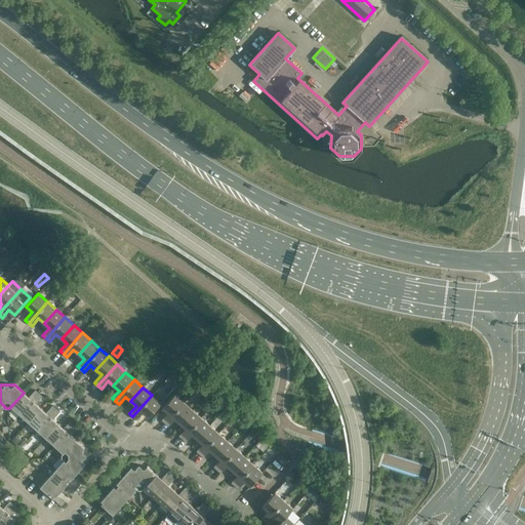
[(11,406),(19,414),(39,393),(35,390),(29,397),(24,393),(11,406)]
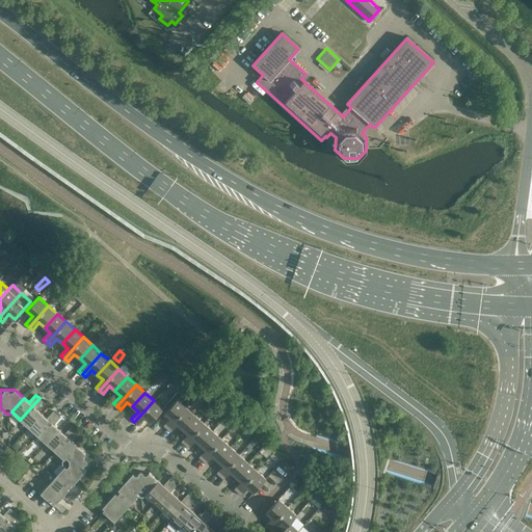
[(40,398),(20,420),(29,427),(42,414),(36,408),(43,401),(40,398)]
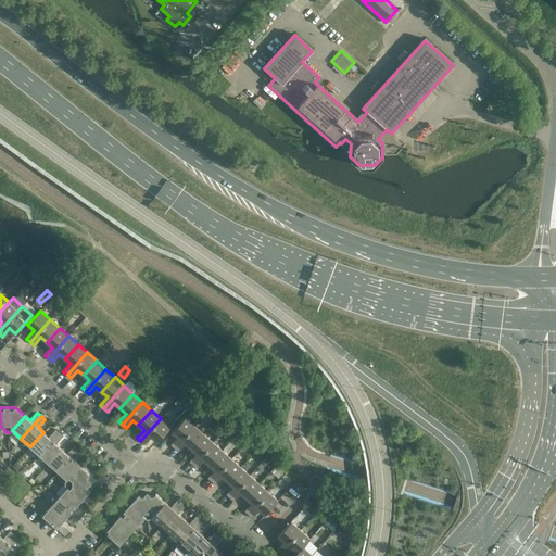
[(186,417),(173,431),(178,437),(171,445),(175,449),(194,426),(186,417)]
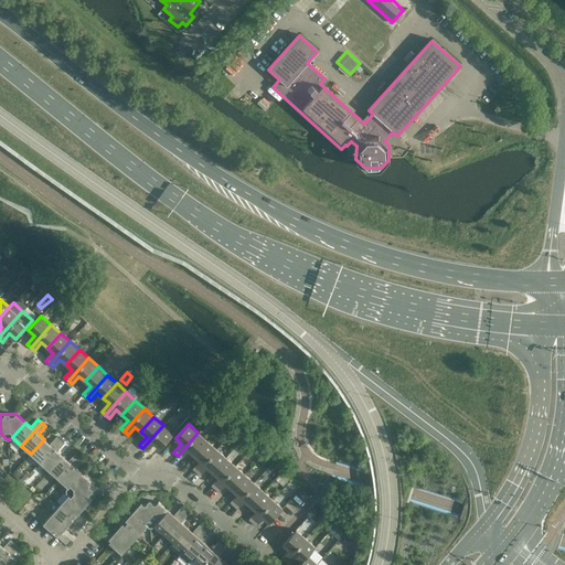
[(163,425),(142,448),(147,451),(153,444),(160,449),(173,434),(163,425)]
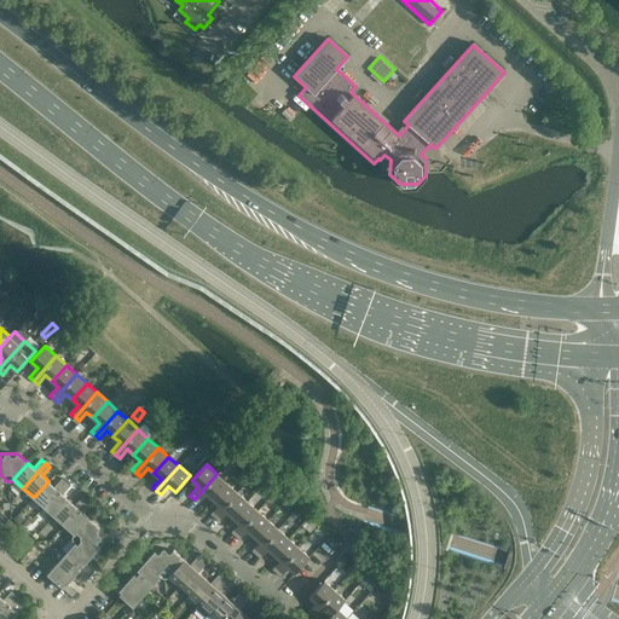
[(217,474),(195,499),(198,503),(207,493),(213,499),(227,484),(217,474)]
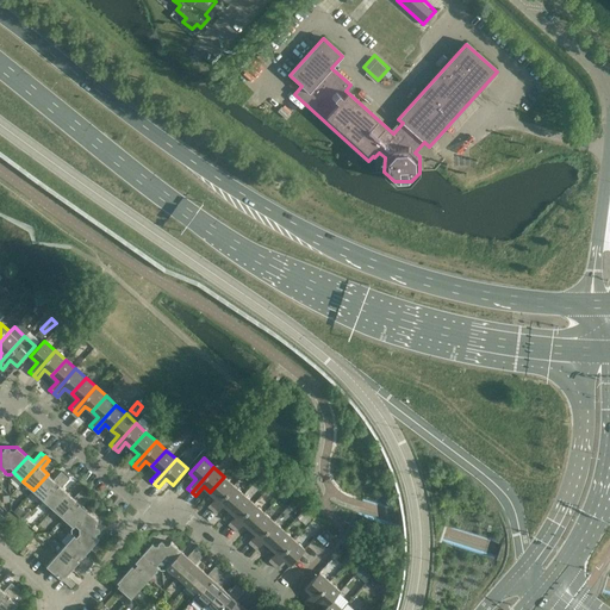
[(54,479),(48,474),(33,490),(43,499),(66,474),(61,471),(54,479)]
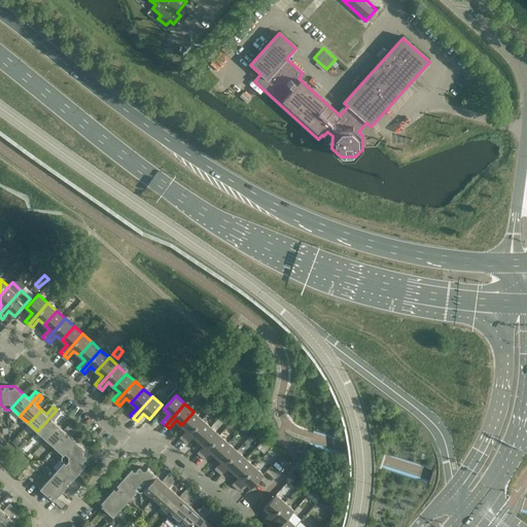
[(57,410),(37,431),(46,440),(59,425),(54,421),(60,413),(57,410)]
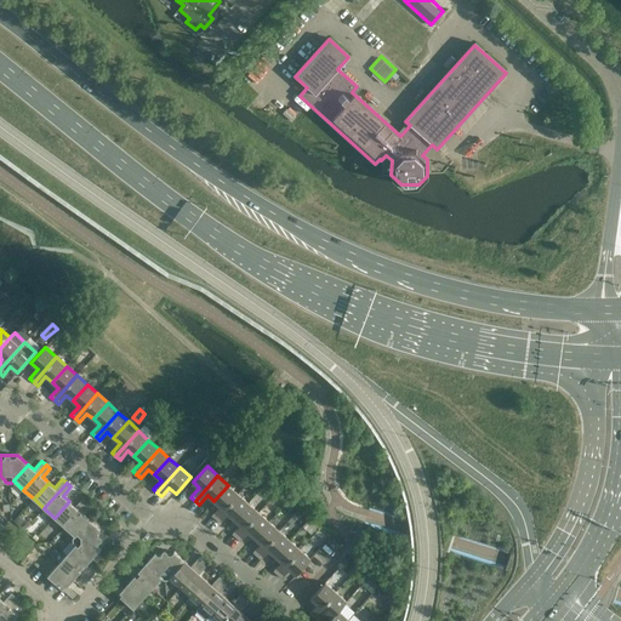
[(228,485),(214,501),(220,507),(211,516),(216,519),(238,494),(228,485)]
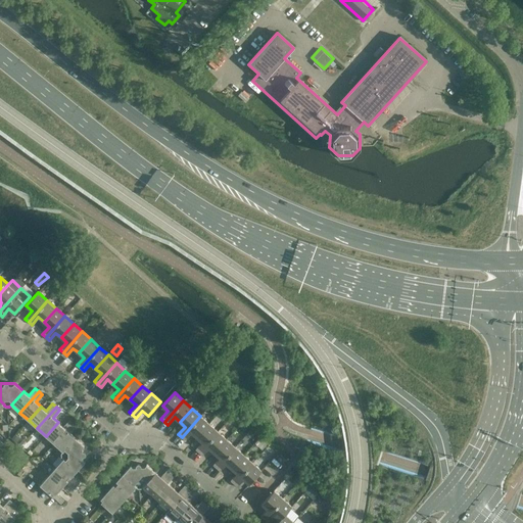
[(200,416),(182,437),(185,440),(192,433),(197,437),(209,424),(200,416)]
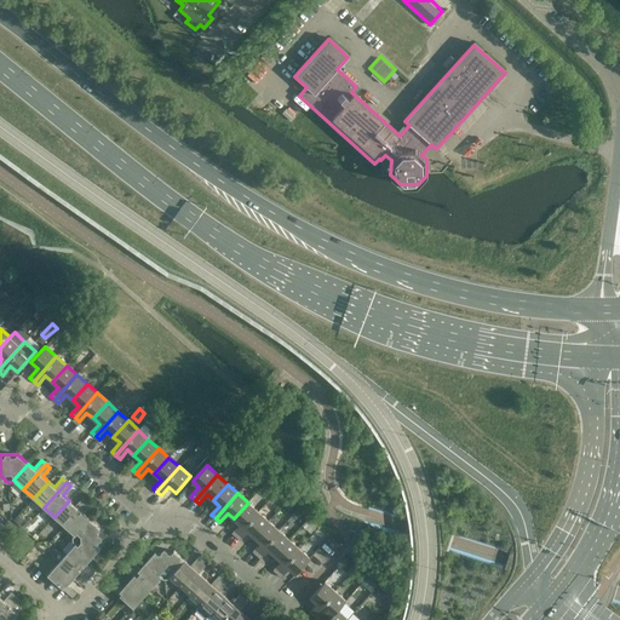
[(69,500),(55,517),(64,526),(87,500),(82,497),(75,506),(69,500)]
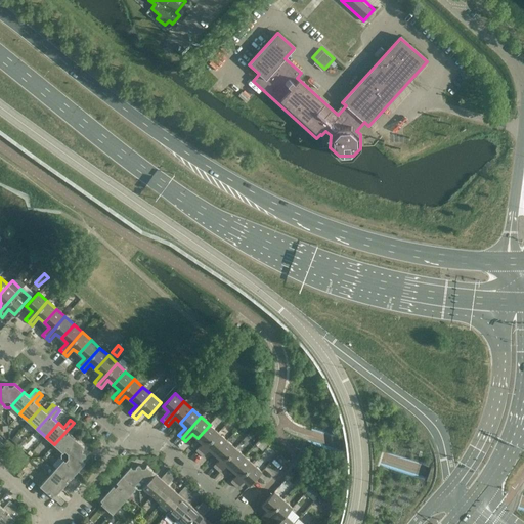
[(74,423),(54,444),(62,452),(63,452),(76,438),(71,434),(77,427),(74,423)]
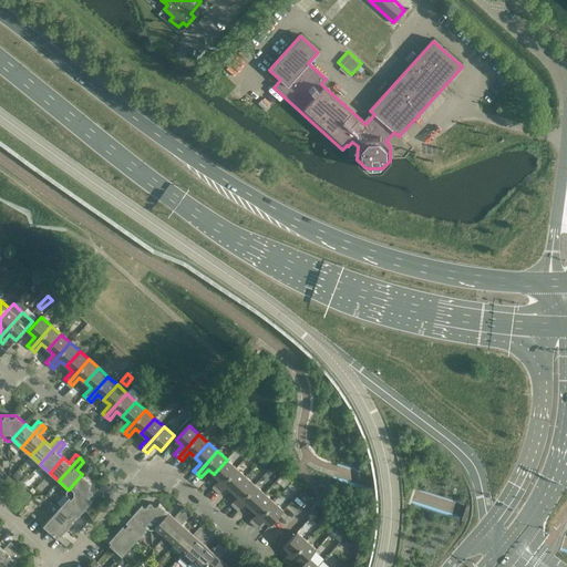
[(227,460),(214,474),(219,480),(212,487),(216,491),(236,467),(227,460)]
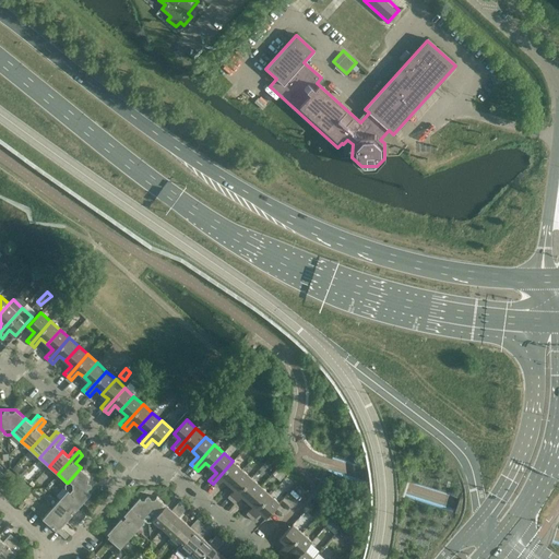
[(233,461),(213,484),(216,487),(224,479),(229,484),(242,470),(233,461)]
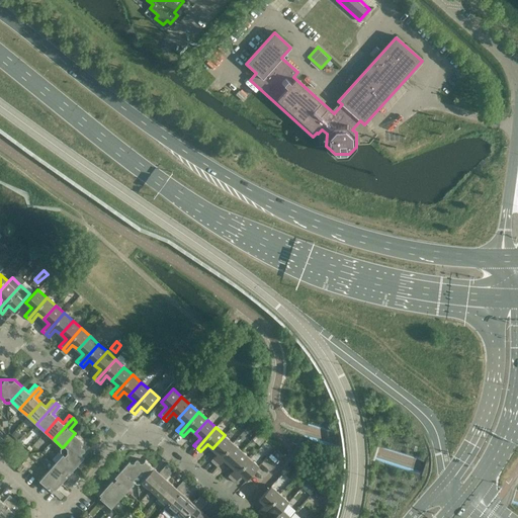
[(83,441),(75,433),(63,447),(62,447),(61,449),(61,452),(63,454),(76,466),(84,457),(82,455),(82,443),(83,441)]
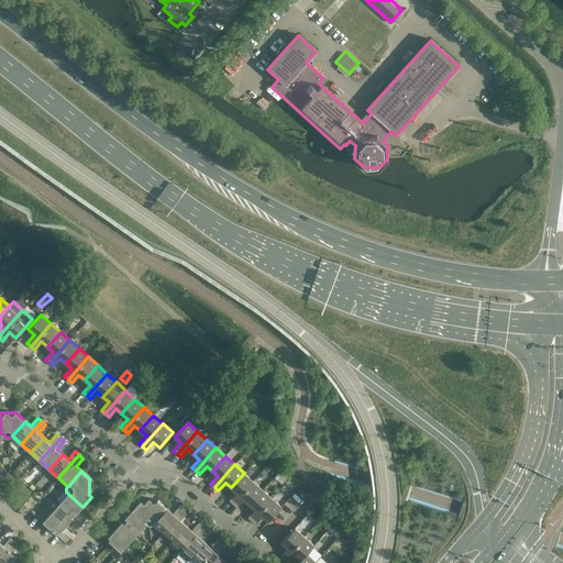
[(244,473),(231,487),(236,493),(229,500),(233,504),(253,482),(244,473)]
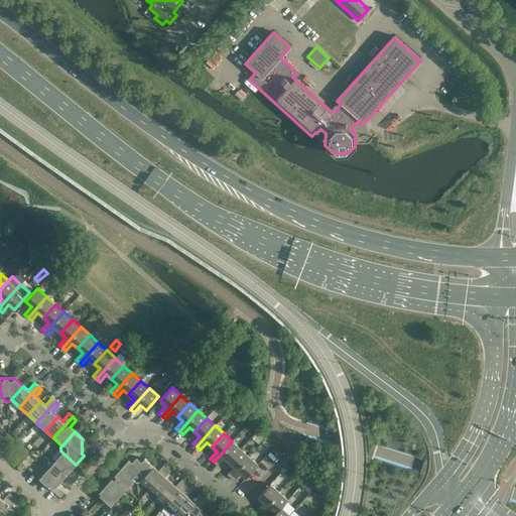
[(232,441),(214,462),(217,465),(224,458),(229,463),(241,448),(232,441)]
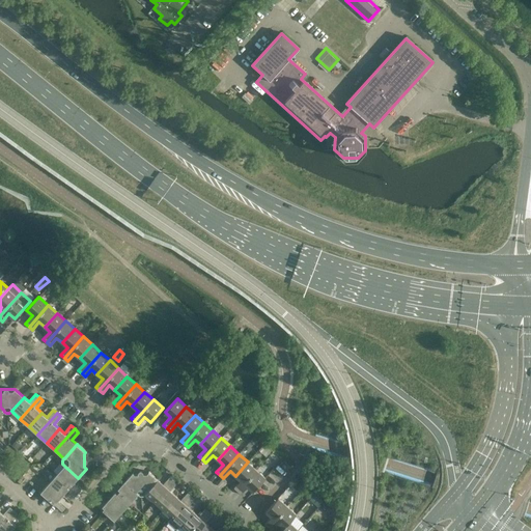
[(248,462),(235,476),(241,480),(234,488),(238,492),(256,470),(248,462)]
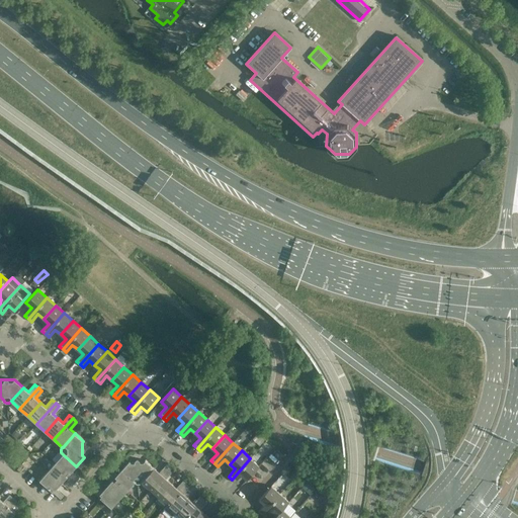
[(63,454),(56,462),(76,482),(79,478),(72,471),(76,466),(63,454)]
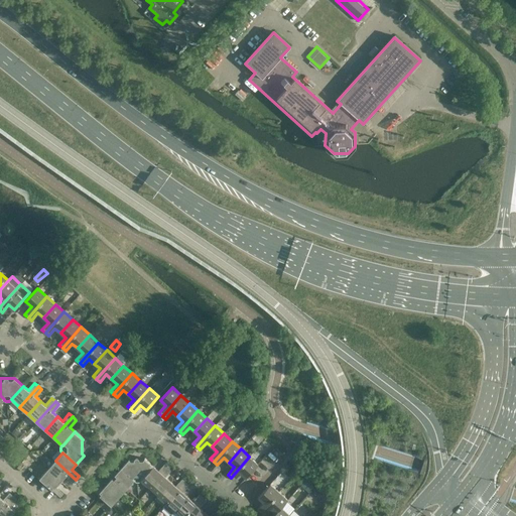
[(249,457),(231,478),(234,481),(241,473),(246,478),(258,465),(249,457)]
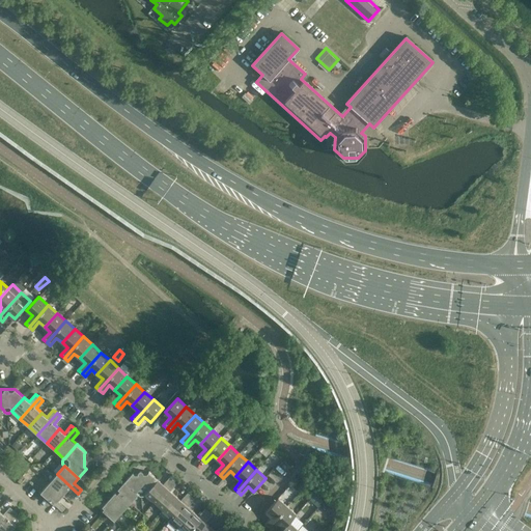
[(159,479),(148,471),(146,473),(134,474),(133,472),(123,481),(138,494),(140,496),(144,496),(145,494),(159,479)]
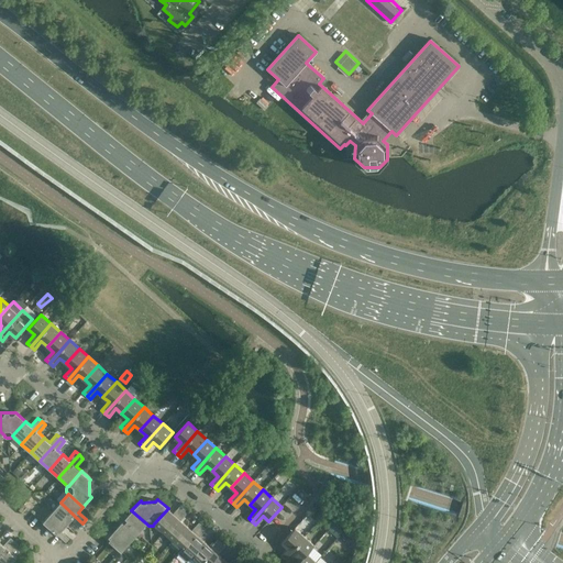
[(61,503),(52,512),(66,526),(72,520),(79,527),(83,523),(61,503)]
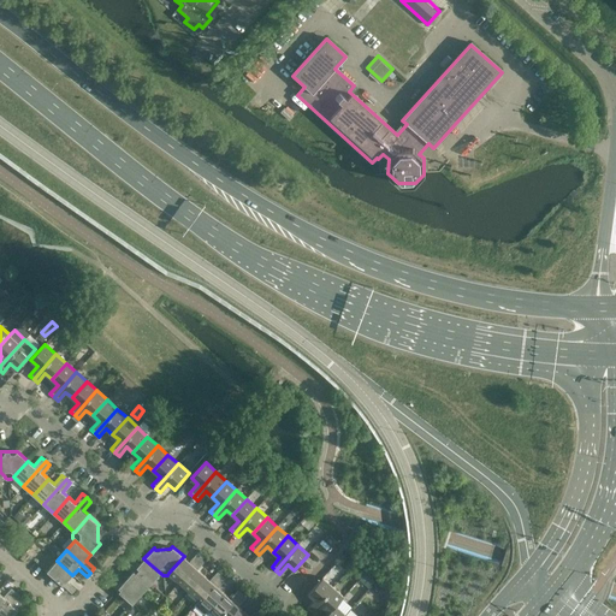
[(21,557),(27,563),(33,557),(25,551),(21,557)]
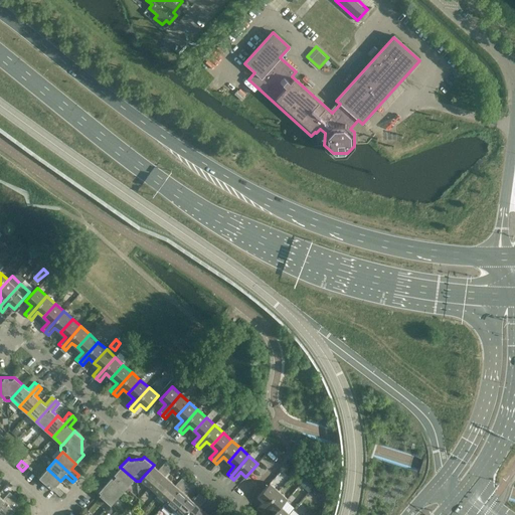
[(154,465),(141,479),(148,485),(146,487),(148,488),(168,465),(164,462),(158,469),(154,465)]
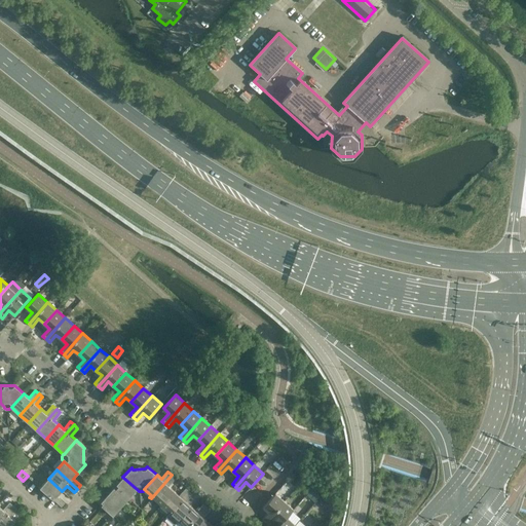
[(137,489),(122,477),(118,482),(111,475),(108,478),(130,499),(133,498),(130,496),(137,489)]
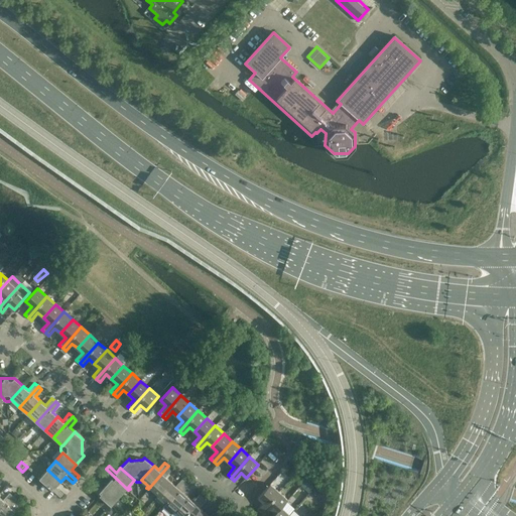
[(168,466),(148,489),(150,491),(151,489),(158,495),(170,481),(165,477),(171,469),(168,466)]
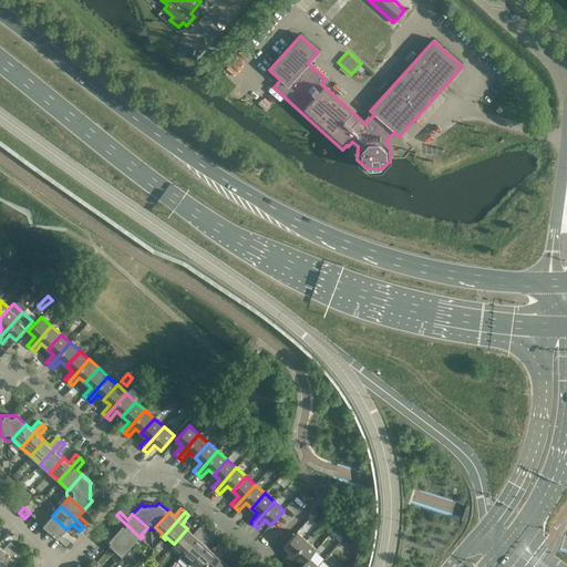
[(141,538),(116,515),(113,519),(121,527),(115,533),(131,546),(137,538),(140,540),(141,538)]
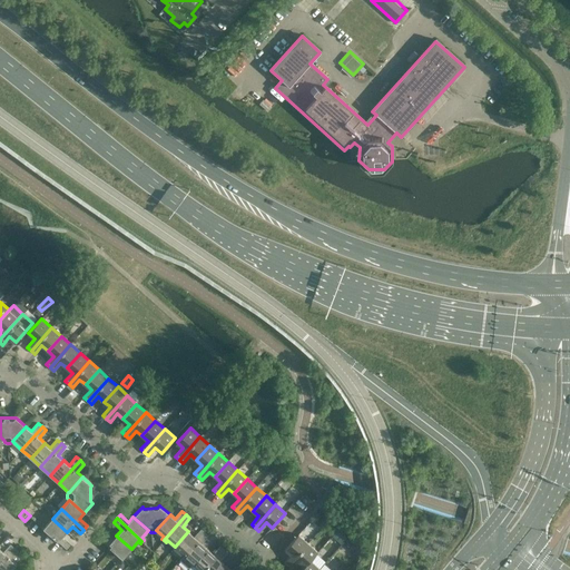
[(52,519),(43,528),(67,549),(70,544),(62,538),(67,532),(52,519)]
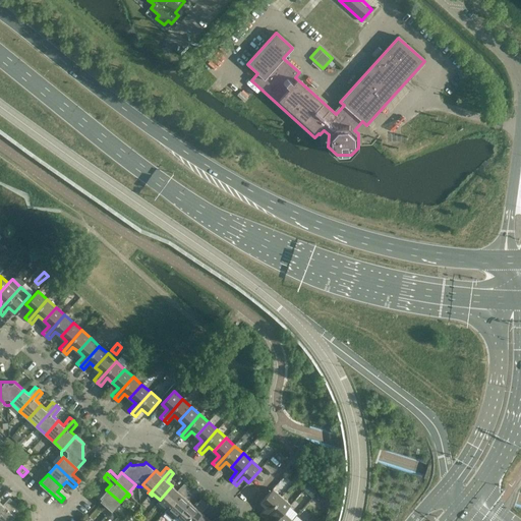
[(172,485),(160,500),(167,506),(166,508),(167,509),(187,485),(183,482),(177,490),(172,485)]
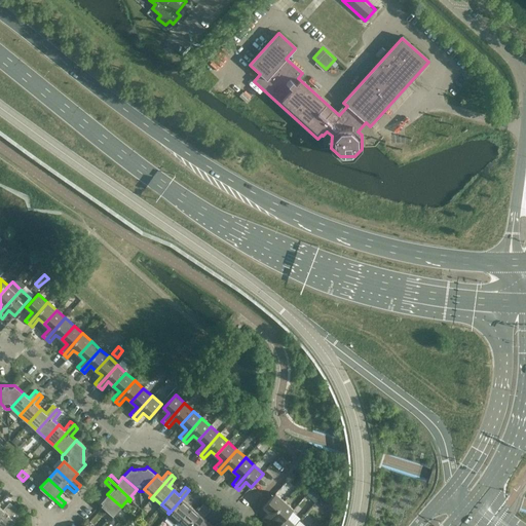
[(189,490),(168,514),(171,516),(172,514),(179,520),(191,506),(186,501),(192,493),(189,490)]
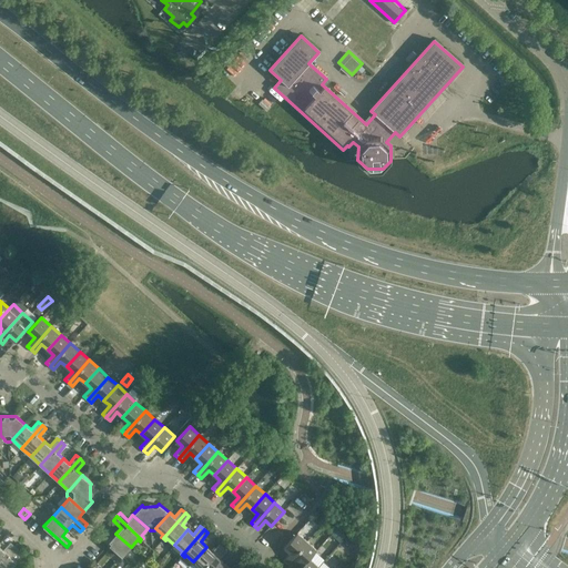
[(131,547),(115,534),(111,539),(103,531),(99,536),(115,550),(124,559),(125,557),(123,555),(131,547)]
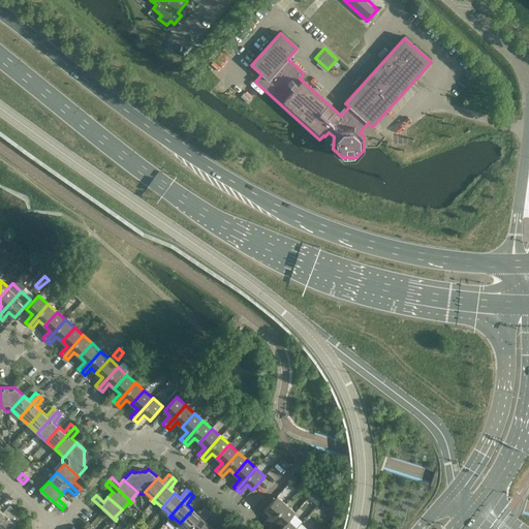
[(263,523),(267,525),(285,504),(277,496),(265,509),(270,515),(263,523)]
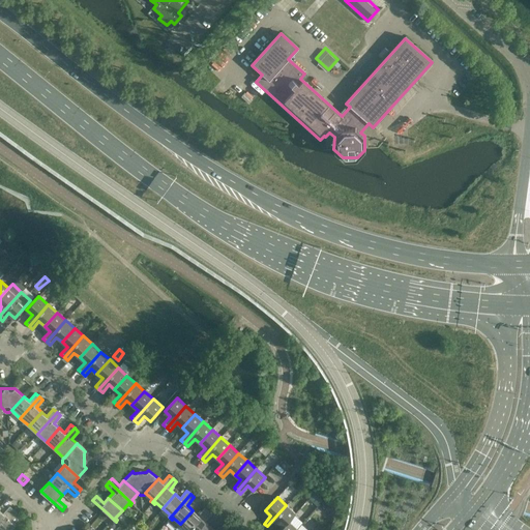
[(277,522),(283,527),(289,521),(295,513),(286,505),(267,526),(271,529),(277,522)]
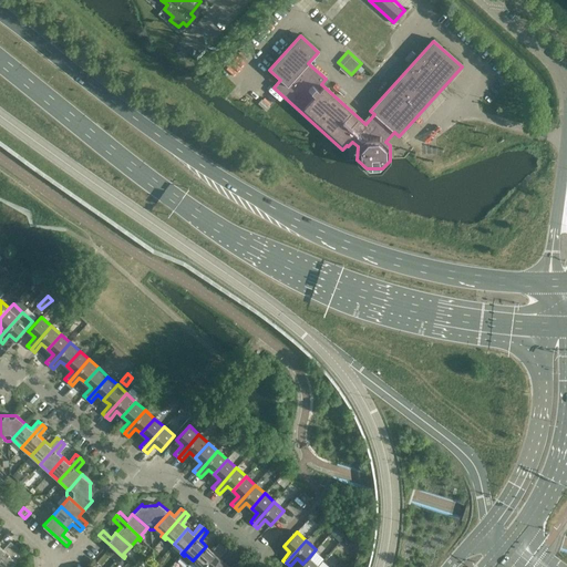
[(0,546),(0,559),(14,545),(10,542),(3,549),(0,546)]
